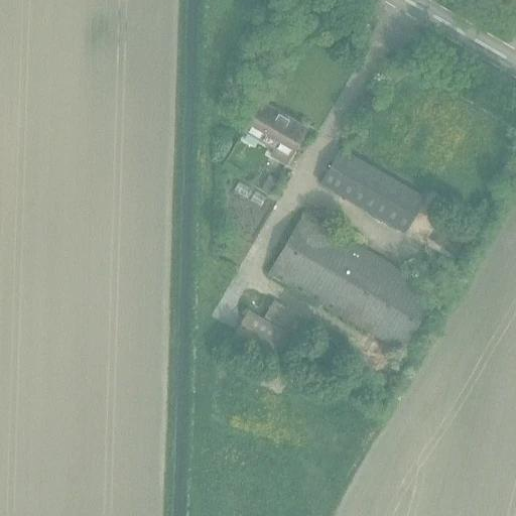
[(285,163),(305,128),(259,102),(243,129),(275,148),(271,154),(285,163)]
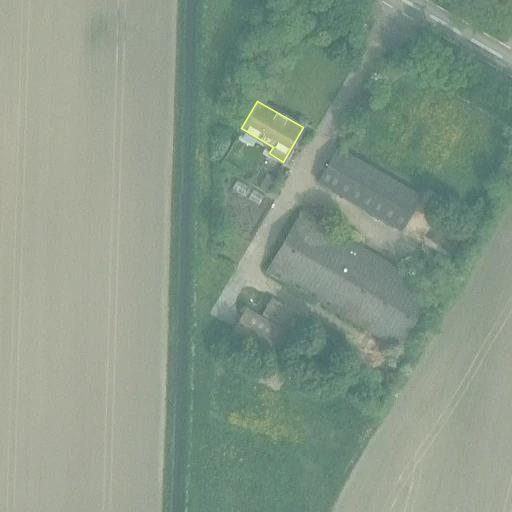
[(400,230),(420,195),(337,147),(317,182),(400,230)]
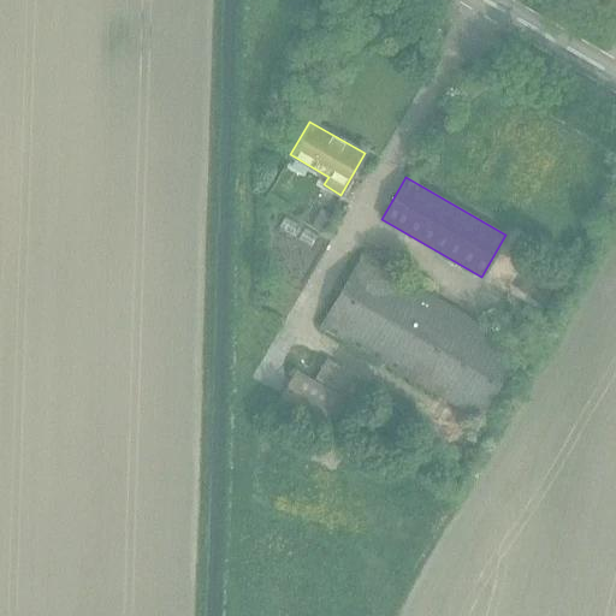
[(478,418),(520,347),(361,255),(320,326),(478,418)]
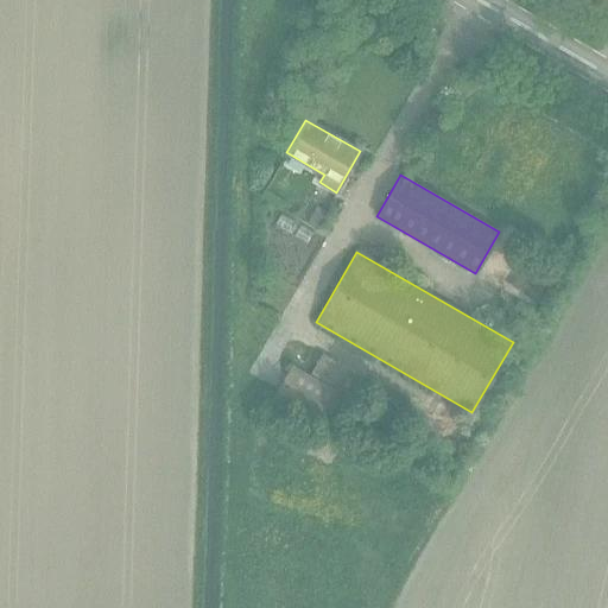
[(339,394),(289,366),(268,401),(318,430),(339,394)]
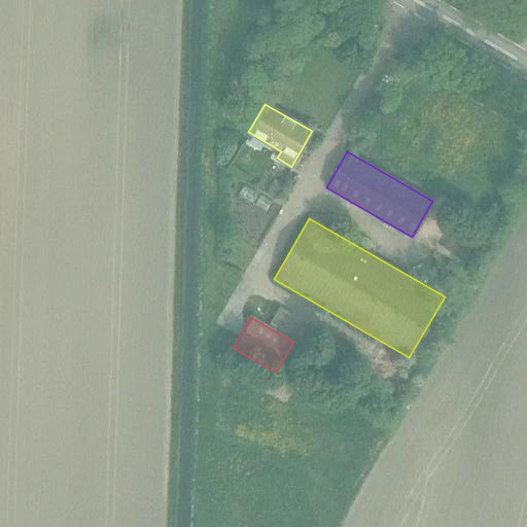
[(339,364),(341,356),(339,349),(335,343),(329,338),(325,337),(321,336),(314,337),(309,339),(306,341),(303,345),(301,348),(299,356),(301,364),(304,371),(311,375),(314,377),(319,377),(326,376),(329,375),(334,372),(337,367),(339,364)]
